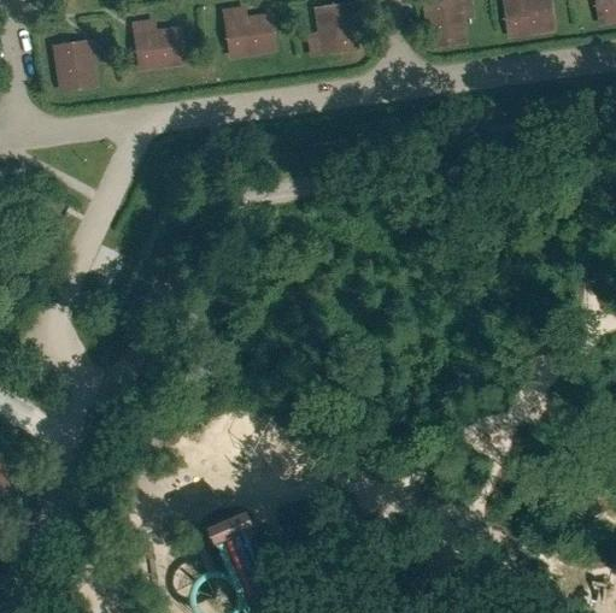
[(357,47),(348,0),(311,6),(315,29),(305,31),(309,54),(357,47)]
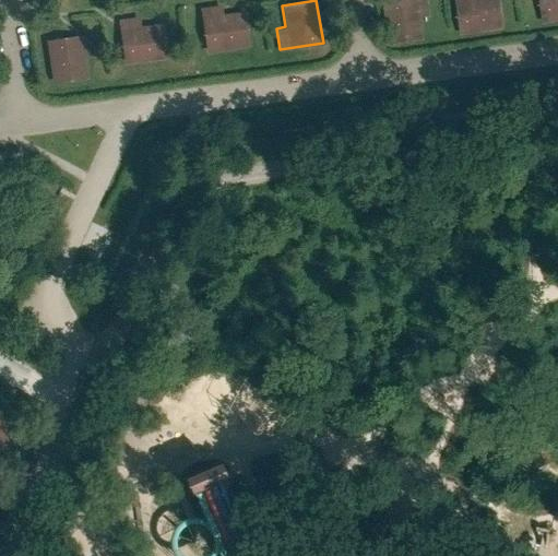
[(419,0),(376,6),(381,48),(417,44),(414,22),(423,20),(419,0)]
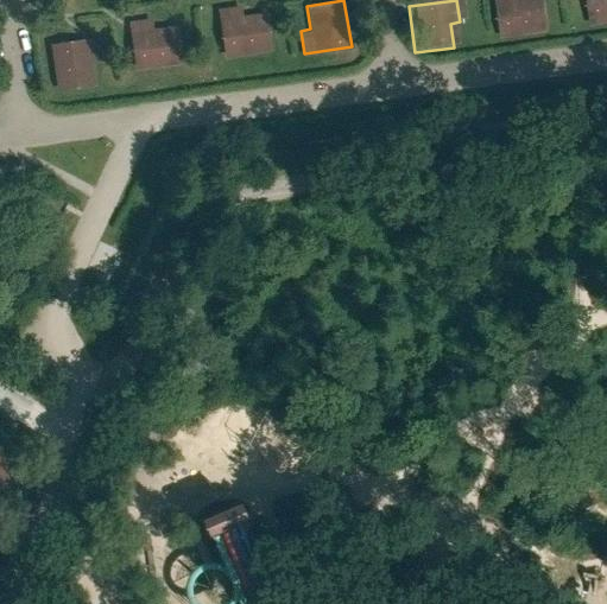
[(494,0),(501,39),(549,33),(543,0),(494,0)]
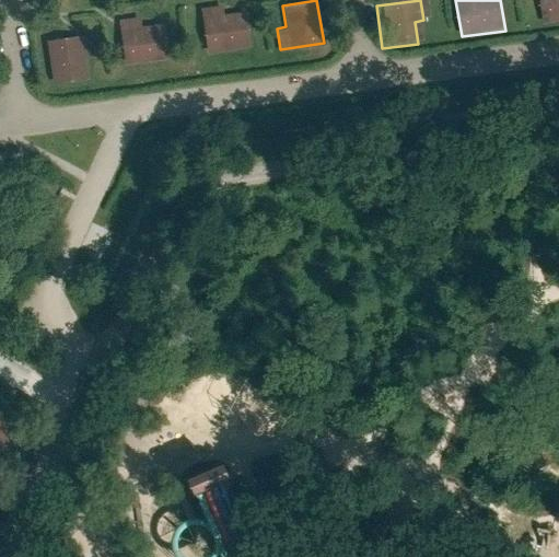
[(542,0),(546,27),(558,25),(558,0),(542,0)]
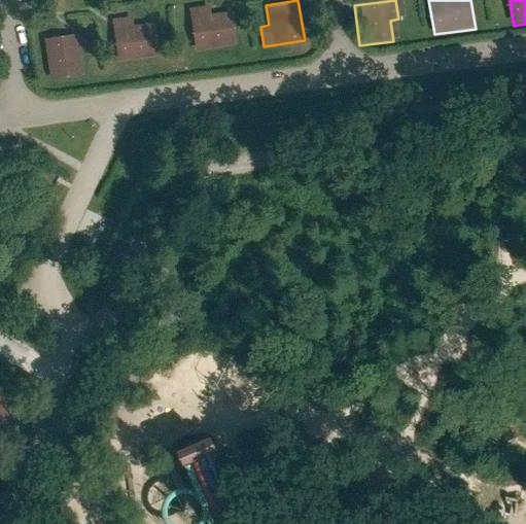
[(188,7),(195,48),(236,43),(232,10),(210,13),(209,4),(188,7)]
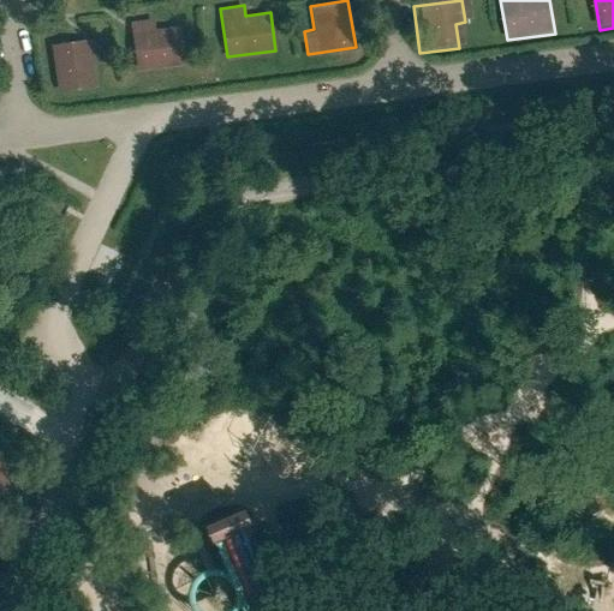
[(131,24),(138,73),(186,66),(182,28),(156,31),(155,22),(131,24)]
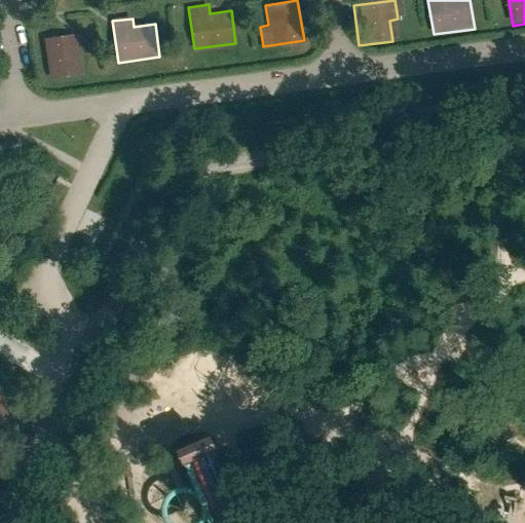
[(85,32),(44,37),(50,77),(83,73),(80,52),(88,50),(85,32)]
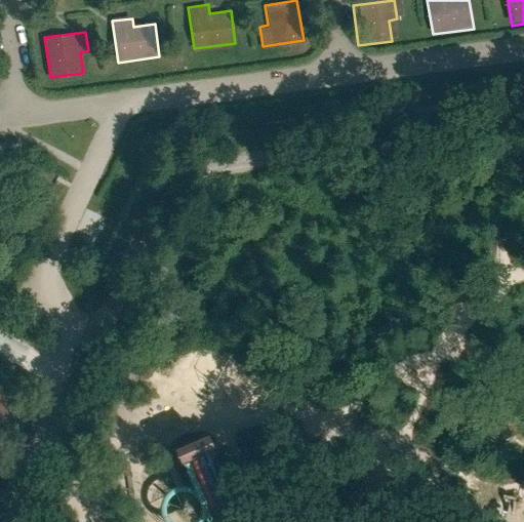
[(200,448),(165,463),(171,477),(178,474),(185,471),(192,468),(199,465),(206,462),(200,448)]
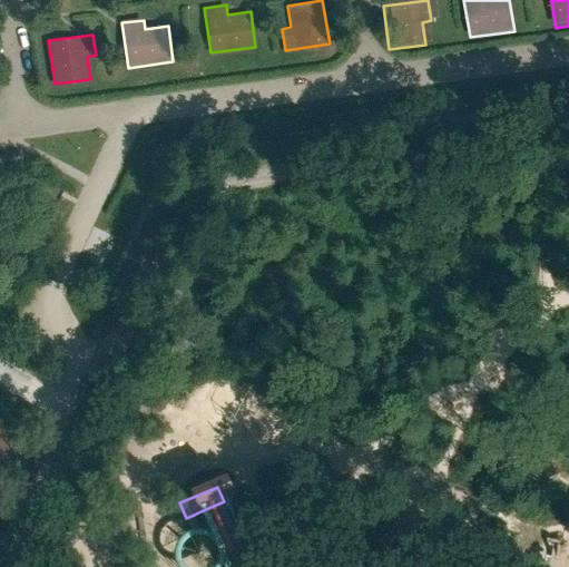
[(231,566),(233,566),(225,530),(196,536),(203,566),(231,566)]
